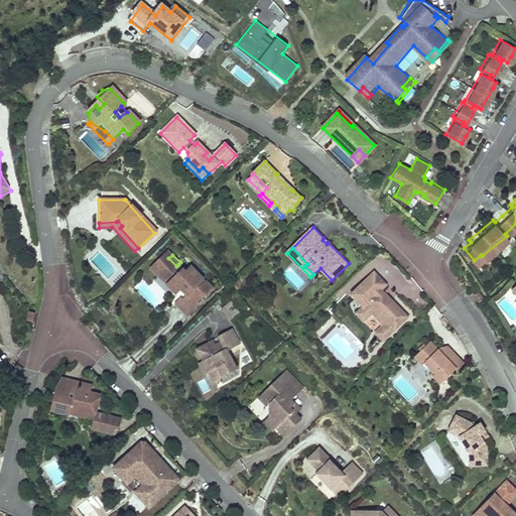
[(214,287),(192,267),(187,273),(178,264),(176,266),(168,258),(166,256),(153,269),(160,277),(161,276),(164,278),(167,275),(174,281),(171,283),(176,288),(173,290),(178,294),(183,290),(188,296),(185,299),(183,298),(177,303),(189,315),(202,303),(200,301),(214,287)]
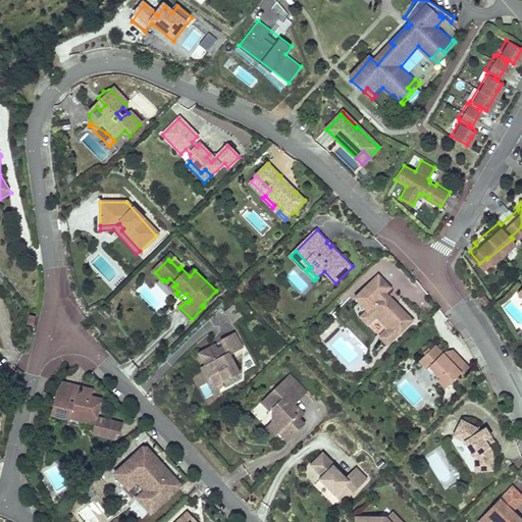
[(368,310),(367,311),(375,319),(377,316),(389,328),(384,333),(393,341),(414,319),(386,293),(392,288),(379,274),(356,297),(368,310)]
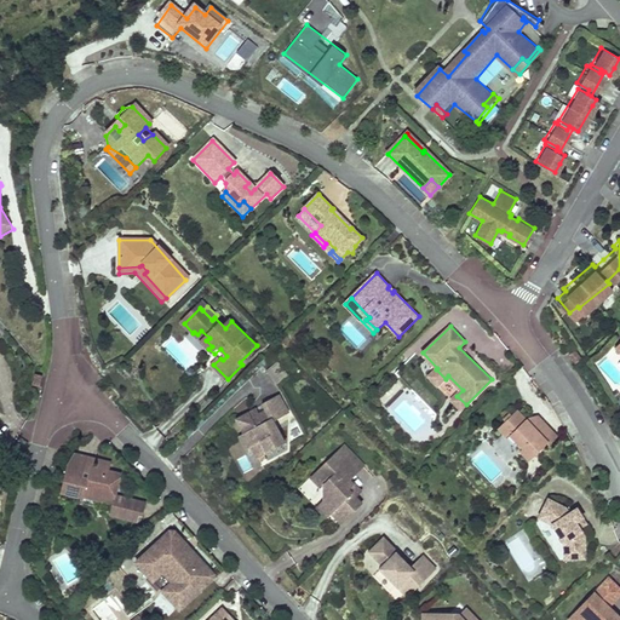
[(581,360),(574,351),(569,355),(577,365),(581,360)]
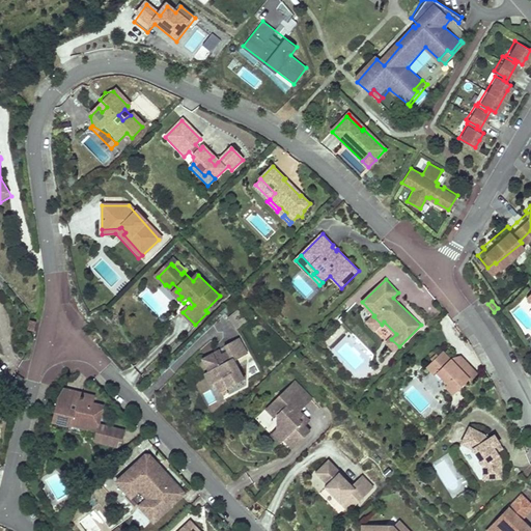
[(396,334),(384,322),(382,325),(373,316),(367,322),(395,351),(399,346),(391,339),(396,334)]
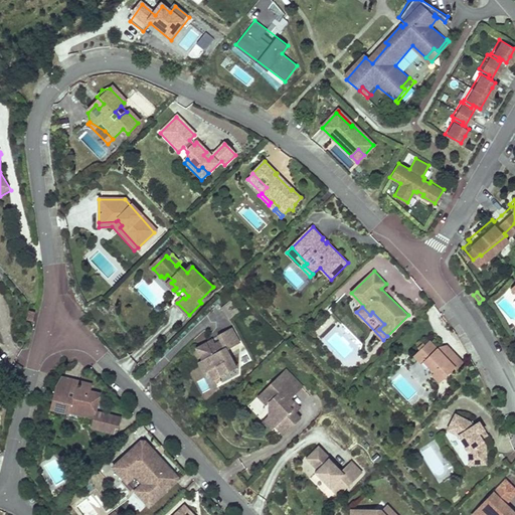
[(366,332),(348,314),(341,321),(359,339),(366,332)]
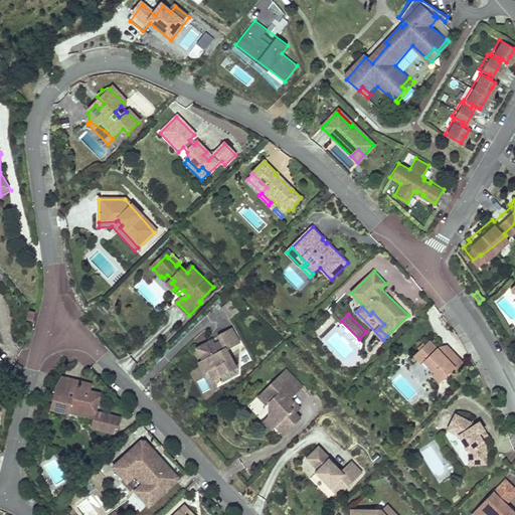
[(321,336),(336,322),(332,318),(317,332),(321,336)]
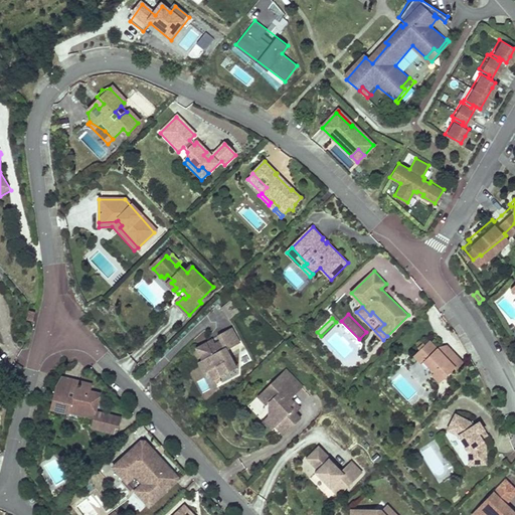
[(224,345),(238,336),(228,319),(196,338),(203,348),(206,347),(210,354),(204,358),(210,368),(207,370),(213,381),(232,370),(227,363),(223,356),(229,353),(227,349),(224,345)]
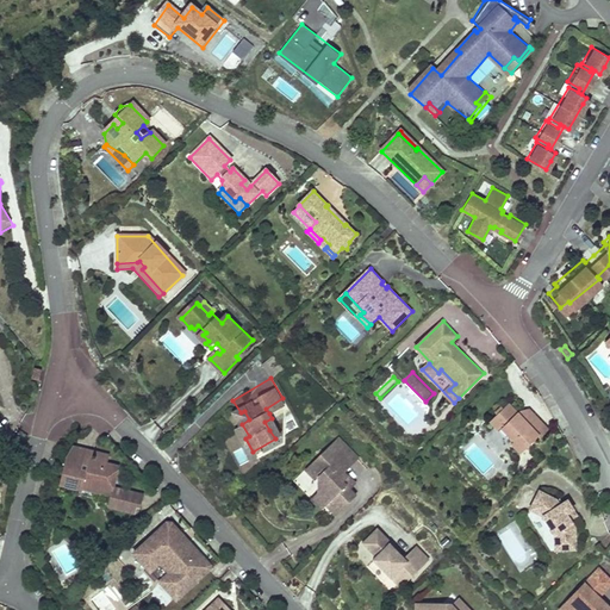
[(282,398),(266,409),(269,414),(286,403),(282,398)]
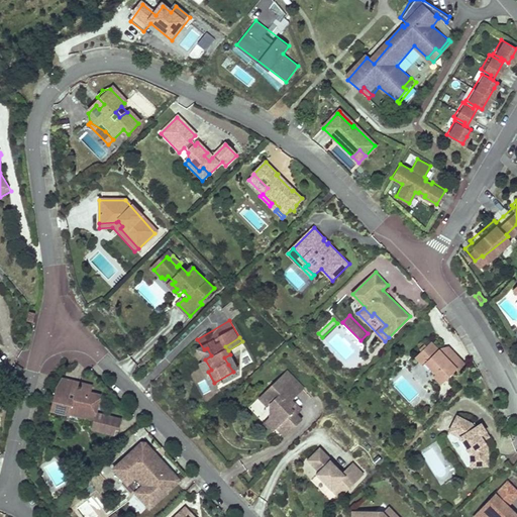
[(414,358),(423,366),(425,364),(436,373),(434,375),(443,383),(456,367),(458,368),(464,360),(451,349),(450,347),(449,347),(442,349),(440,352),(436,348),(428,342),(414,358)]
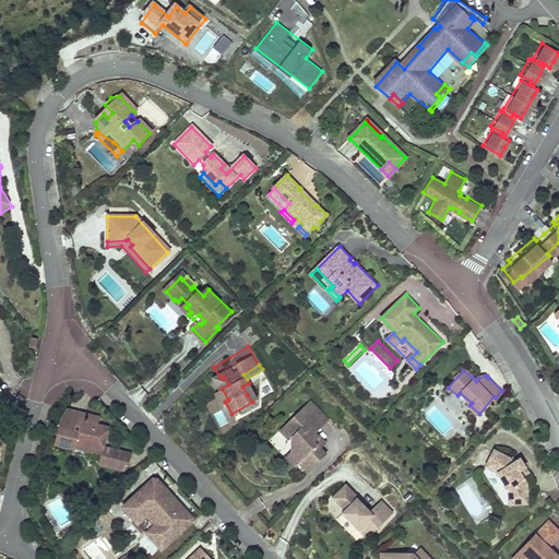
[(253,390),(249,383),(242,387),(247,394),(253,390)]
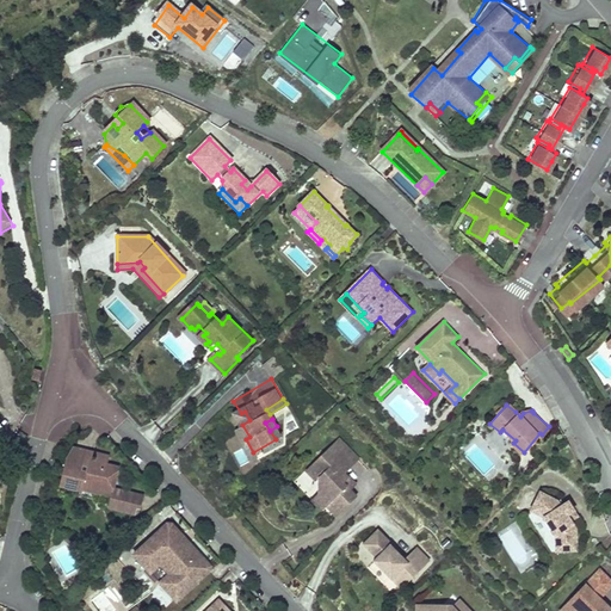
[(242,425),(228,434),(235,446),(246,439),(250,437),(242,425)]
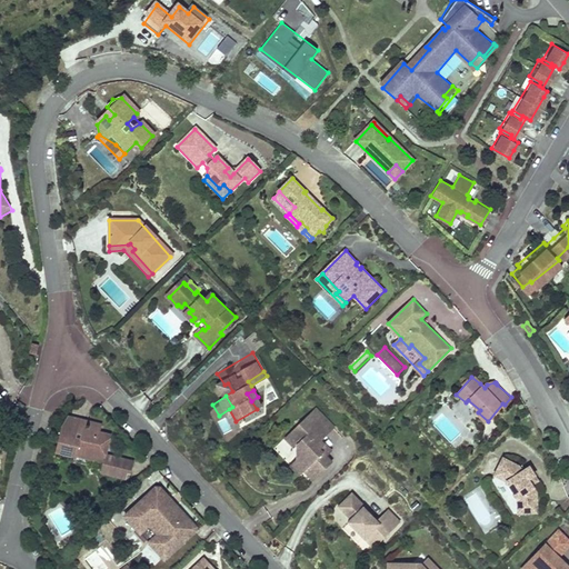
[(466,402),(462,407),(475,418),(478,412),(480,410),(468,400),(466,402)]
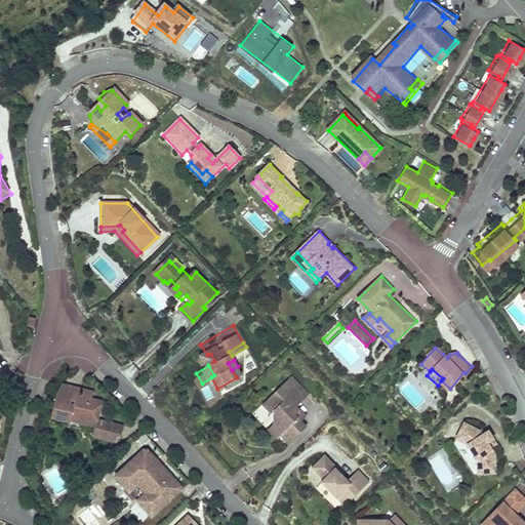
[(295,403),(308,391),(293,376),(267,403),(275,412),(278,409),(284,415),(279,421),(287,430),(284,433),(293,442),(309,427),(303,419),(297,414),(303,410),(295,403)]
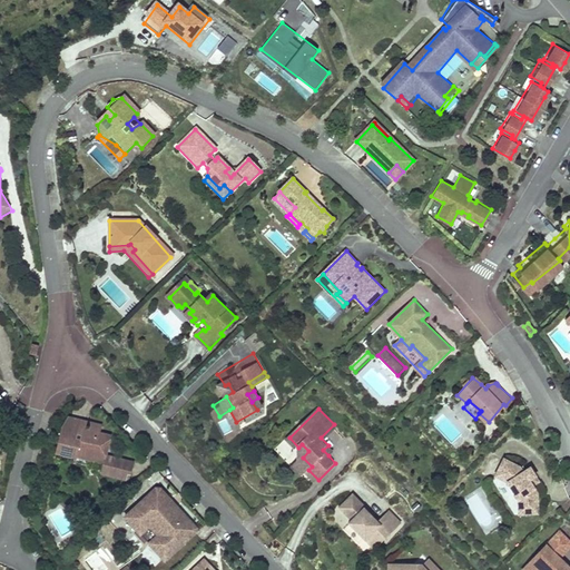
[(66,419),(59,430),(86,435),(88,423),(66,419)]
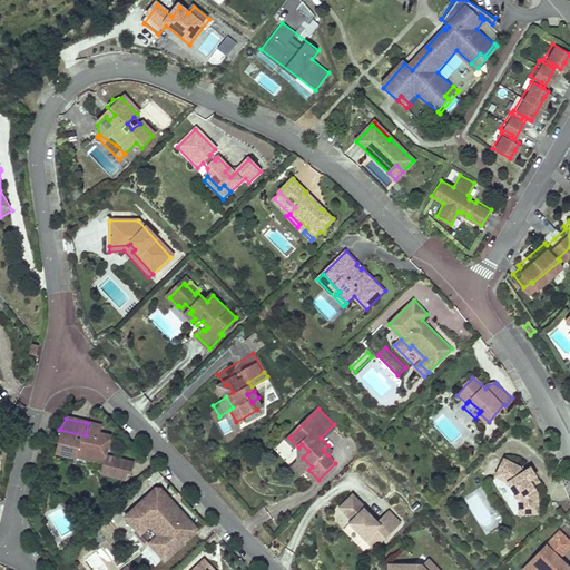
[(59,430),(53,453),(75,458),(75,454),(101,460),(100,464),(99,469),(108,471),(111,458),(104,457),(108,436),(97,434),(99,426),(88,423),(86,435),(59,430)]
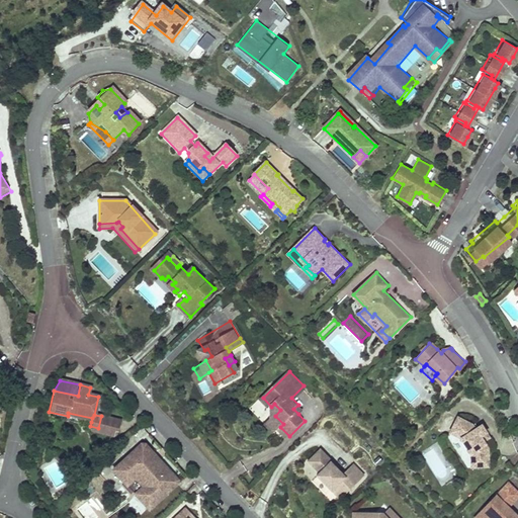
[(283,424),(275,416),(280,410),(274,404),(271,407),(272,418),(268,423),(276,432),(280,427),(283,424)]
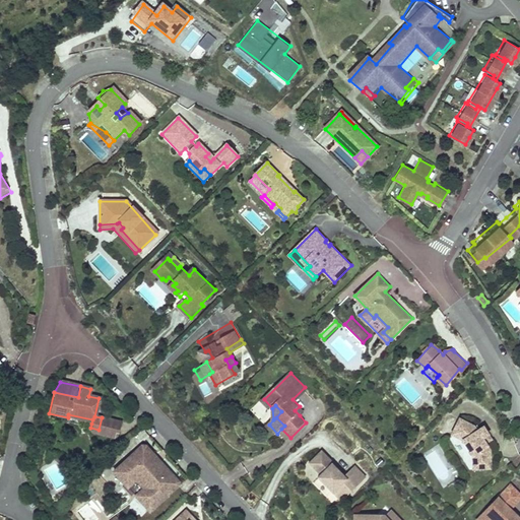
[(305,411),(300,406),(295,410),(300,415),(305,411)]
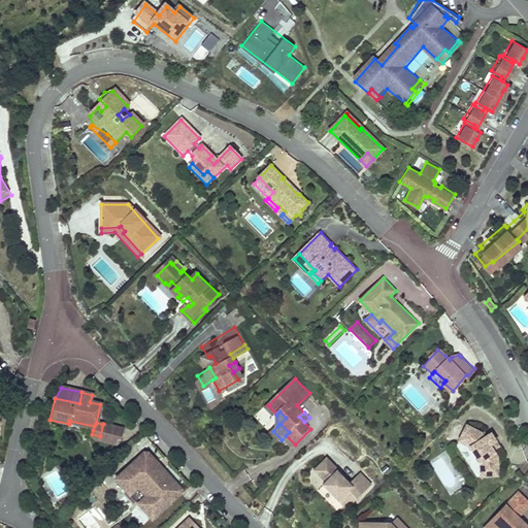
[(94,426),(69,421),(69,424),(93,430),(94,426)]
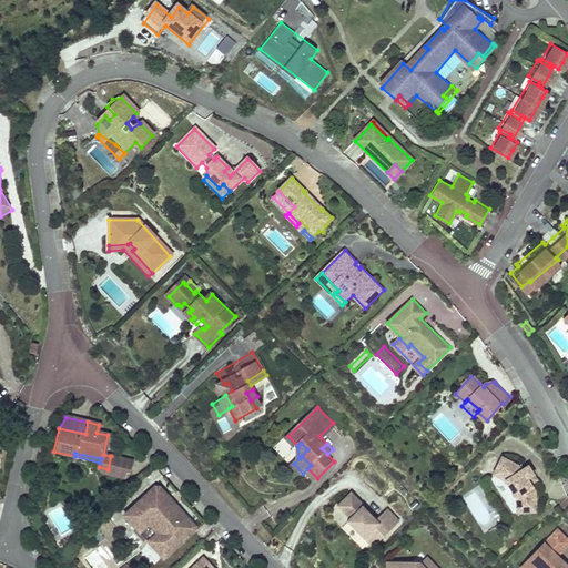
[(534,484),(530,478),(537,474),(530,464),(523,468),(520,465),(504,456),(493,474),(505,482),(516,497),(516,513),(538,513),(537,489),(534,484)]
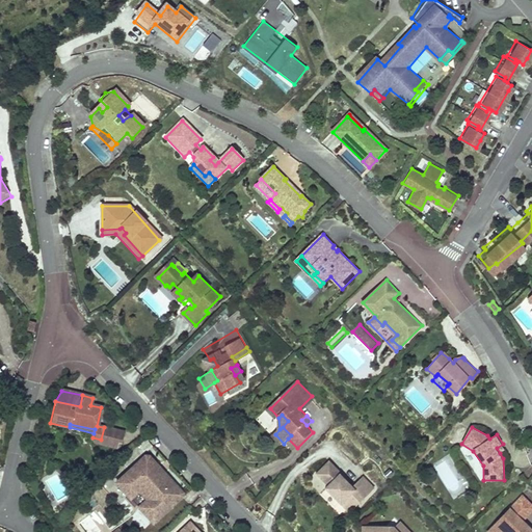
[(506,449),(503,444),(497,448),(500,453),(506,449)]
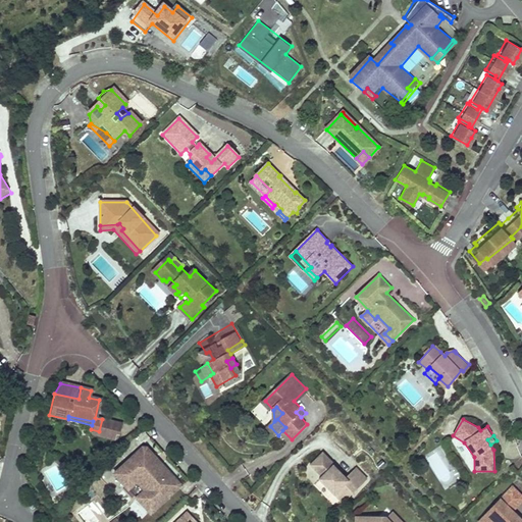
[(184,484),(175,475),(172,475),(158,460),(159,457),(151,448),(147,448),(118,474),(131,487),(142,477),(154,490),(143,502),(155,514),(183,488),(184,484)]
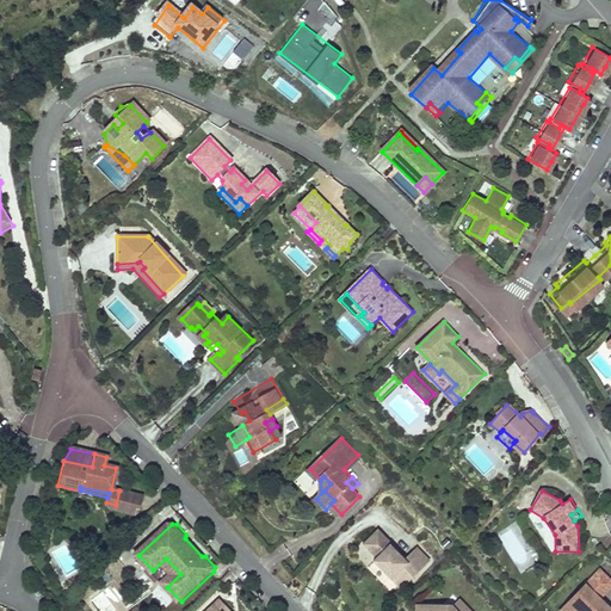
[(377,560),(405,587),(433,559),(420,545),(408,557),(394,544),(396,542),(381,529),(366,543),(381,556),(377,560)]
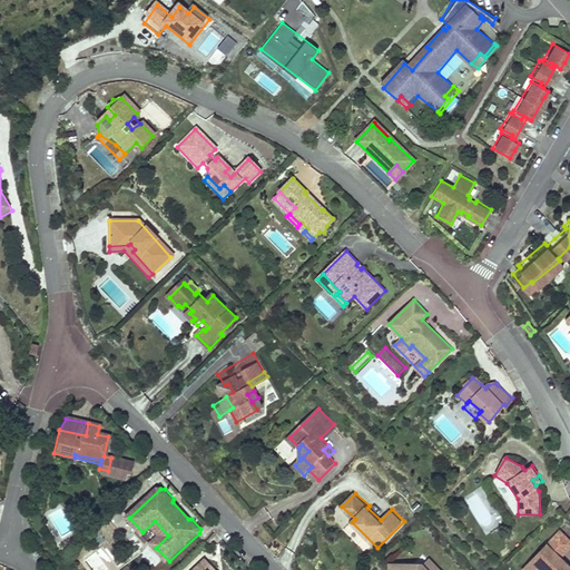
[(168,536),(155,521),(143,532),(129,518),(126,520),(141,538),(151,529),(160,539),(151,547),(167,563),(169,561),(156,548),(168,536)]
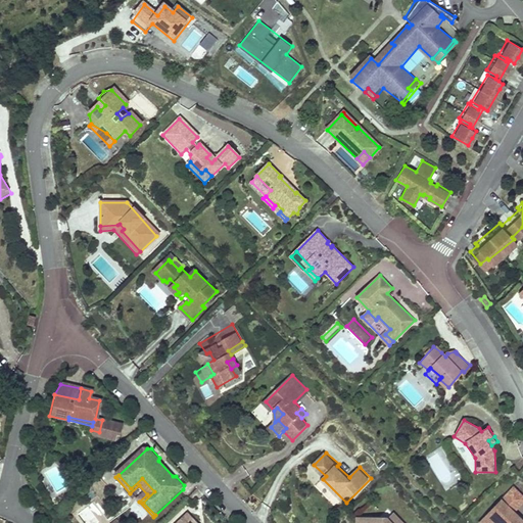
[(522,522),(522,516),(519,512),(522,508),(522,491),(516,485),(485,517),(490,522),(522,522)]
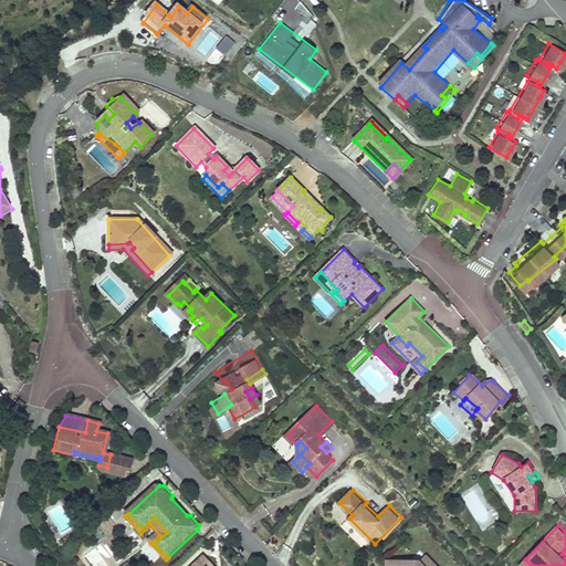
[(217,565),(206,554),(191,565),(217,565)]
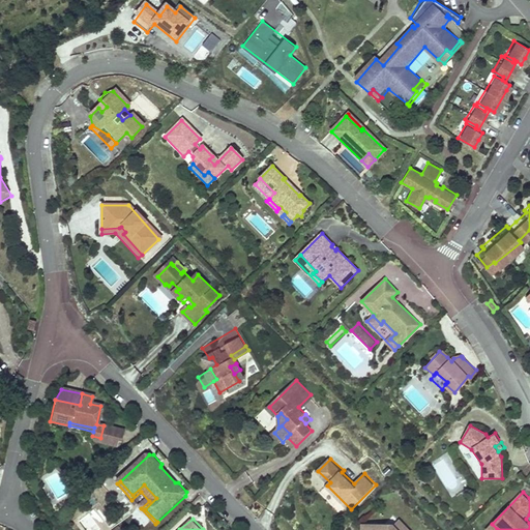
[(412,529),(403,520),(396,526),(394,525),(377,524),(376,529),(412,529)]
